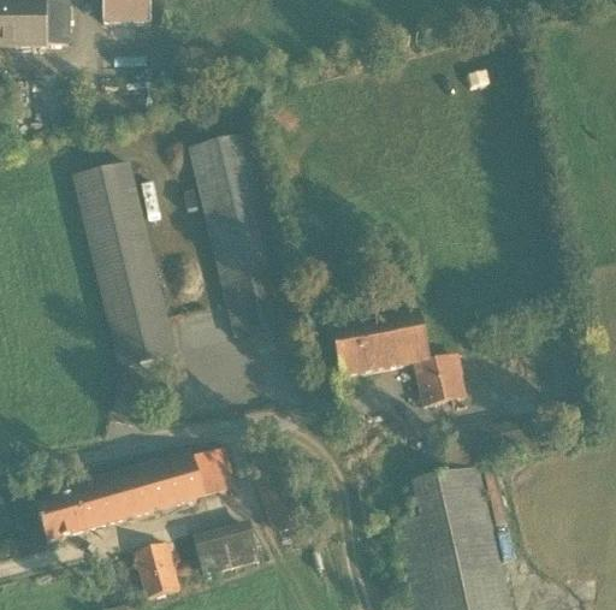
[(0,0),(0,45),(47,45),(47,42),(69,42),(69,0),(47,0),(0,0)]
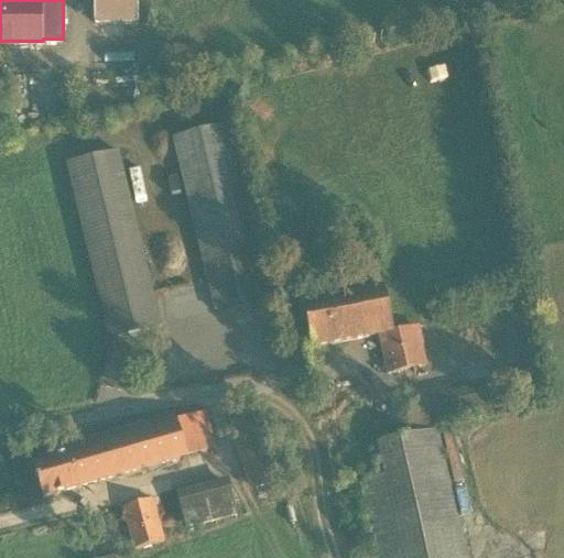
[(137,20),(136,0),(93,0),(94,20),(137,20)]
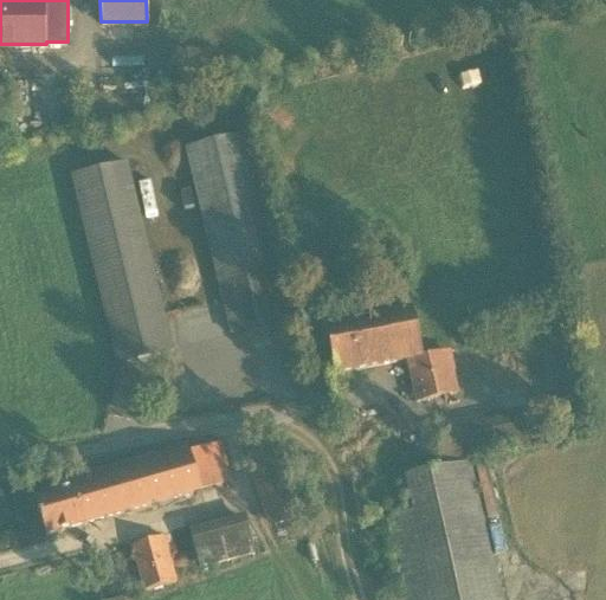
[(242,131),(186,144),(232,331),(287,317),(242,131)]
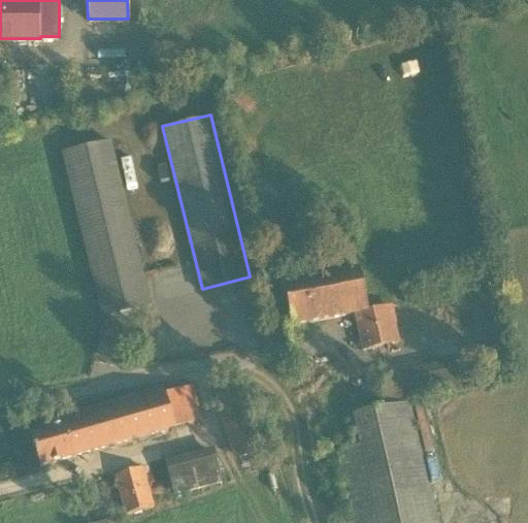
[(151,301),(110,139),(62,151),(102,313),(151,301)]
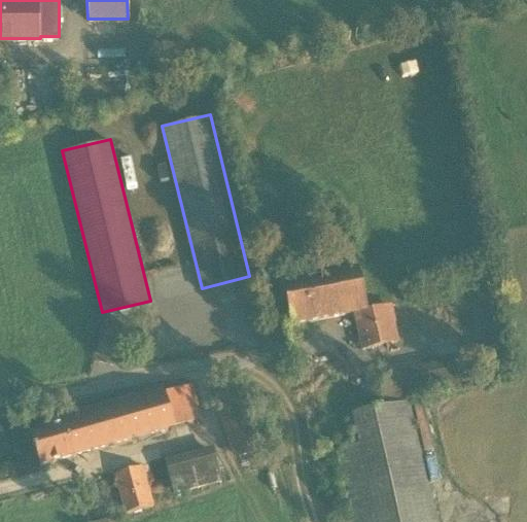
[(283,279),(290,320),(354,309),(362,346),(397,339),(388,302),(367,307),(359,266),(283,279)]
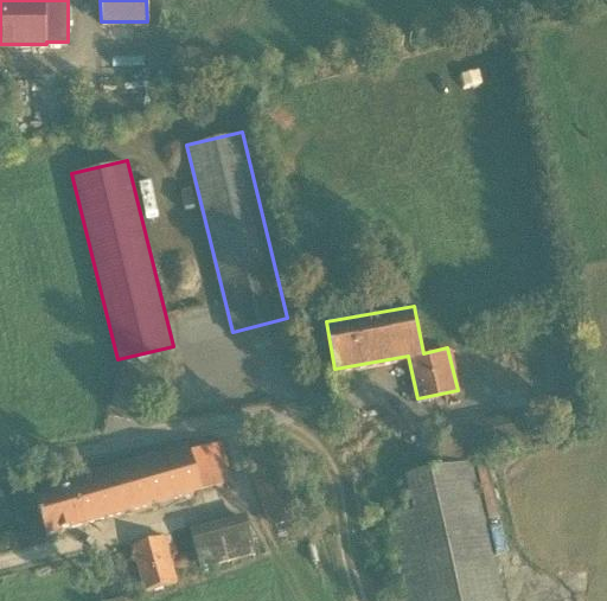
[(46,532),(231,479),(221,440),(190,449),(189,442),(53,481),(56,491),(36,497),(46,532)]
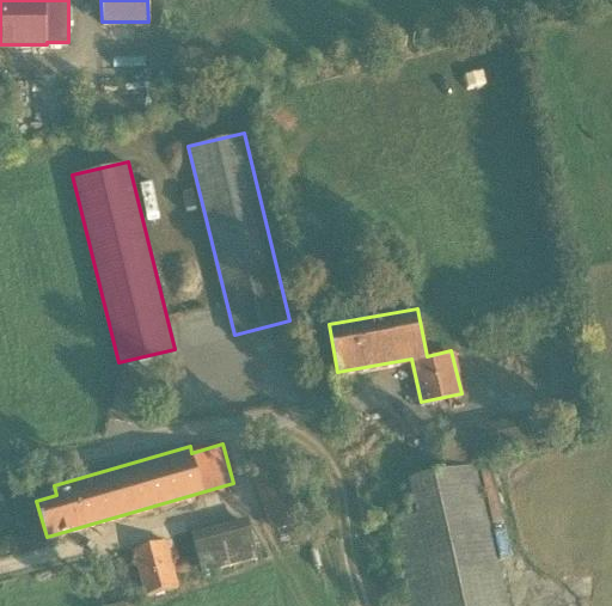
[(479,464),(493,521),(508,518),(496,460),(479,464)]
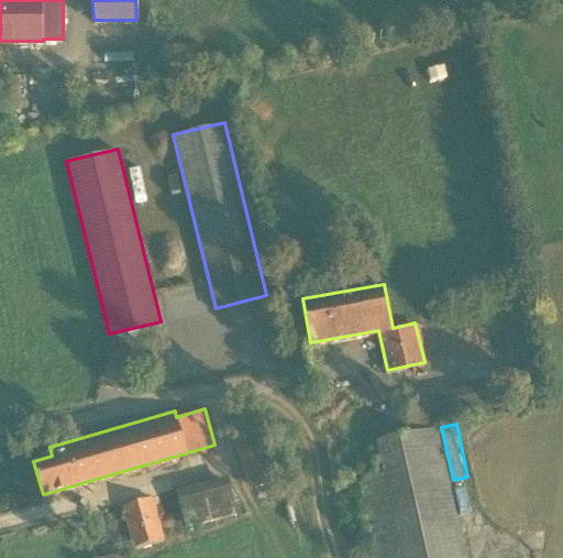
[(376,439),(384,473),(364,478),(382,557),(466,557),(437,426),(376,439)]
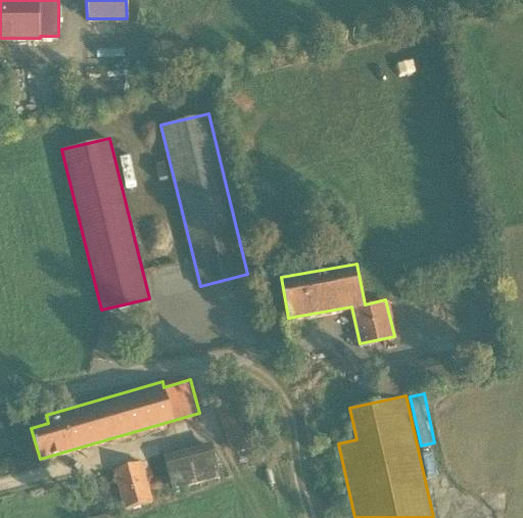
[(206,477),(220,474),(214,448),(165,460),(173,486),(180,484),(206,477)]
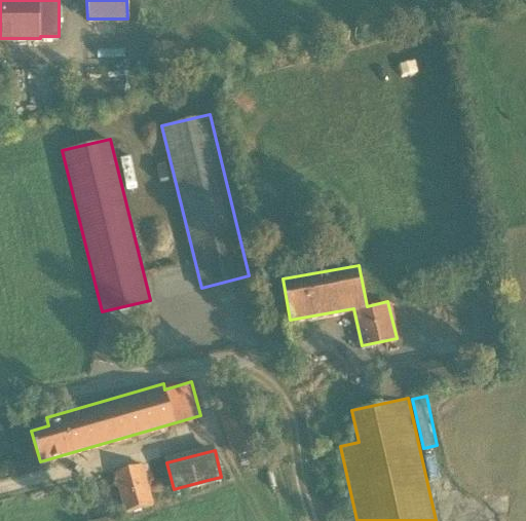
[(424,454),(429,478),(440,476),(435,452),(424,454)]
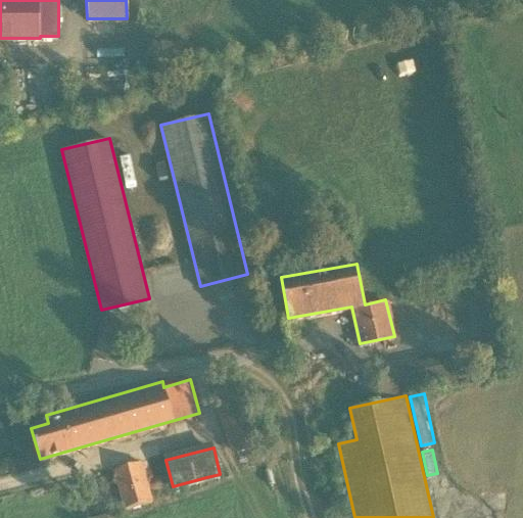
[(125,507),(152,500),(141,460),(113,468),(125,507)]
